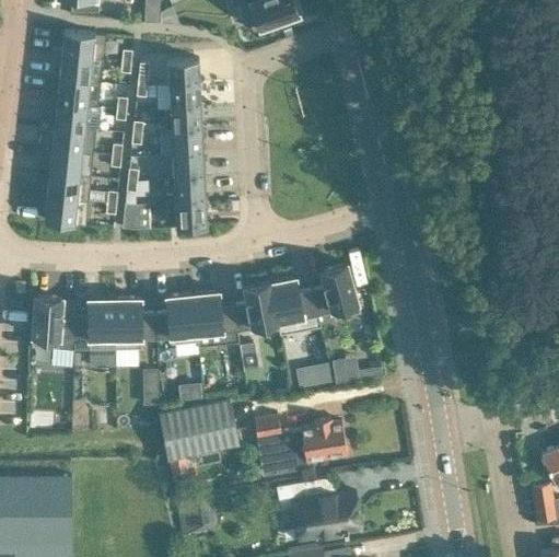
[(70,0),(70,12),(97,13),(97,0),(70,0)]
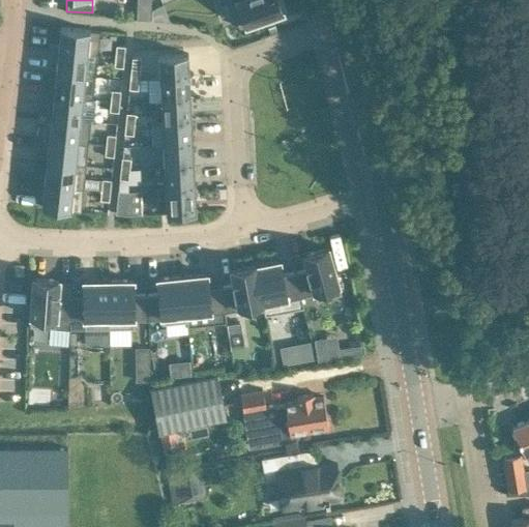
[(228,0),(238,30),(282,15),(275,0),(228,0)]
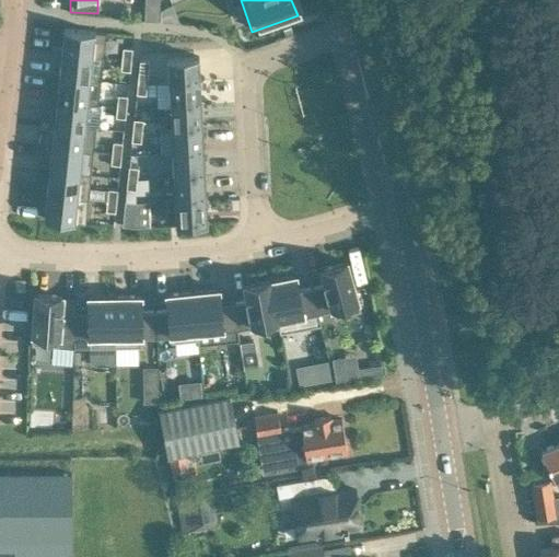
[(146,7),(144,23),(159,24),(159,8),(146,7)]
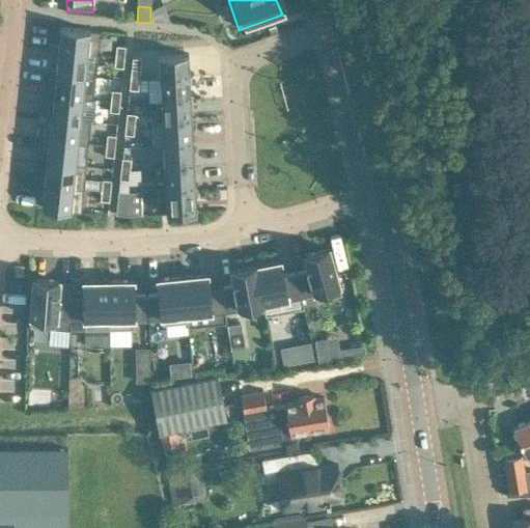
[(60,30),(57,53),(96,57),(100,34),(60,30)]
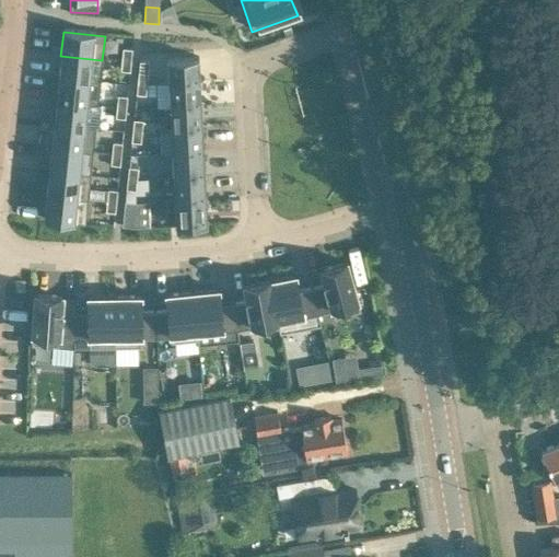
[(121,50),(120,62),(130,64),(131,51),(121,50)]
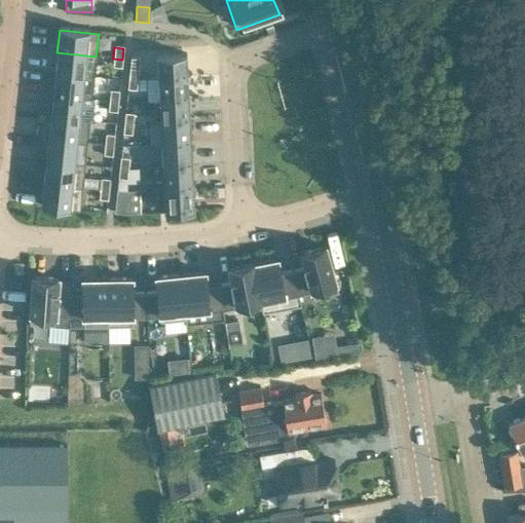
[(57,52),(54,75),(84,78),(86,57),(96,58),(96,57),(57,52)]
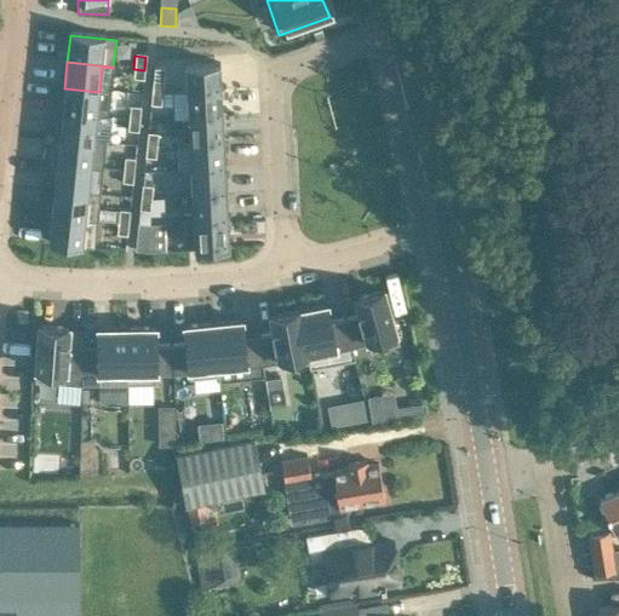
[(219,65),(184,68),(185,95),(221,93),(219,65)]
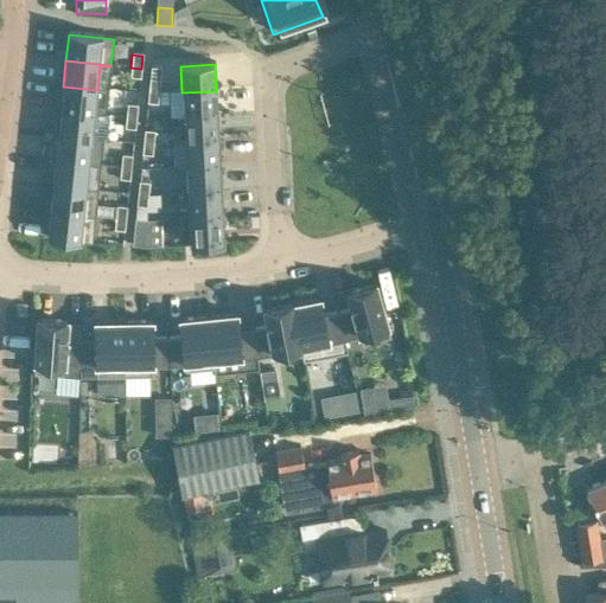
[(131,68),(129,79),(140,81),(141,69),(131,68)]
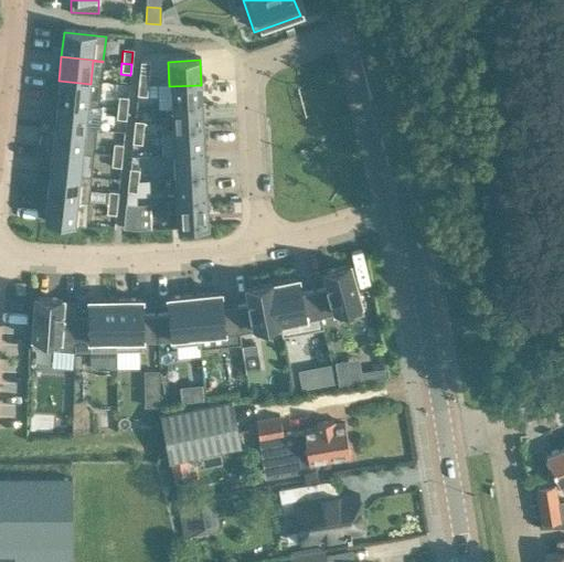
[(139,75),(138,86),(148,87),(149,76),(150,65),(140,64),(139,75)]
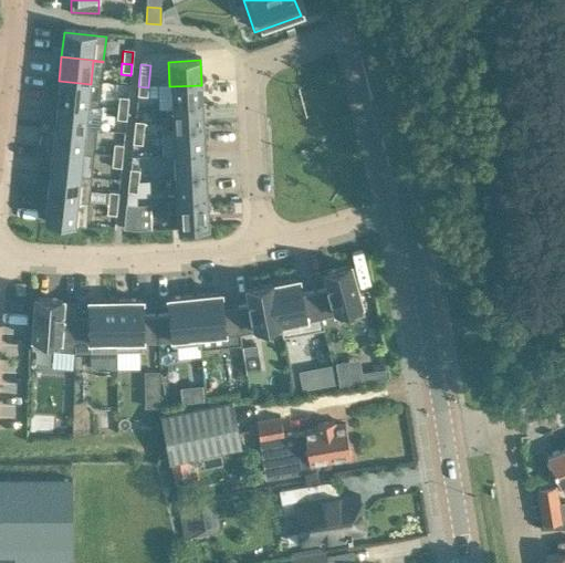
[(59,81),(56,104),(87,107),(98,108),(101,85),(91,84),(59,81)]
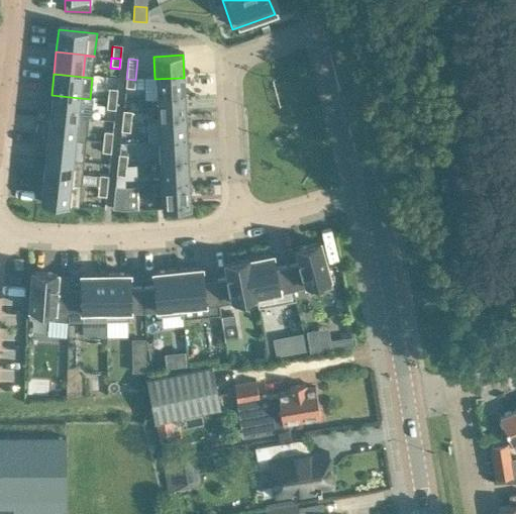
[(184,78),(155,79),(157,101),(185,99),(184,78)]
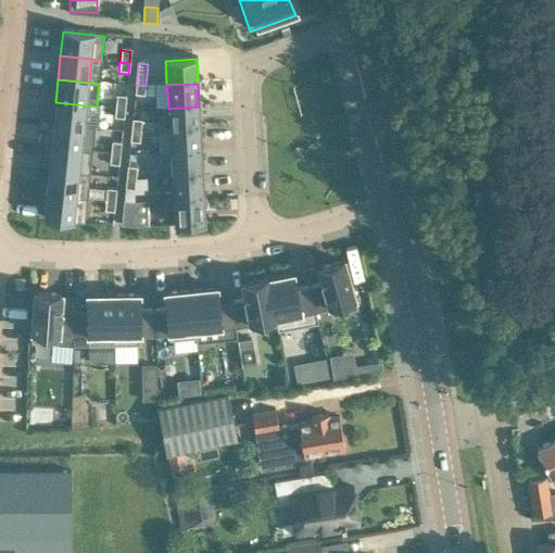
[(136,85),(135,97),(144,98),(146,86),(136,85)]
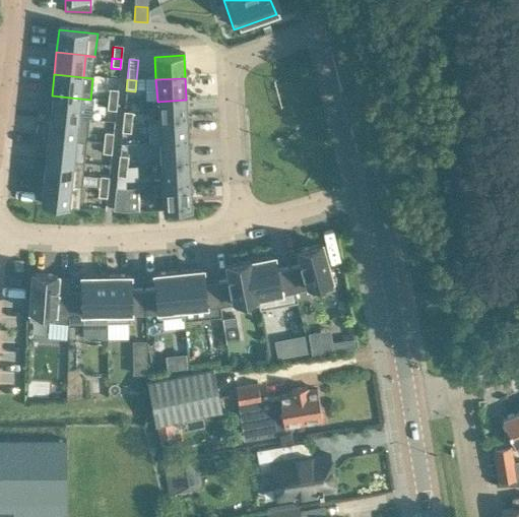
[(109,90),(108,102),(117,103),(118,91),(109,90)]
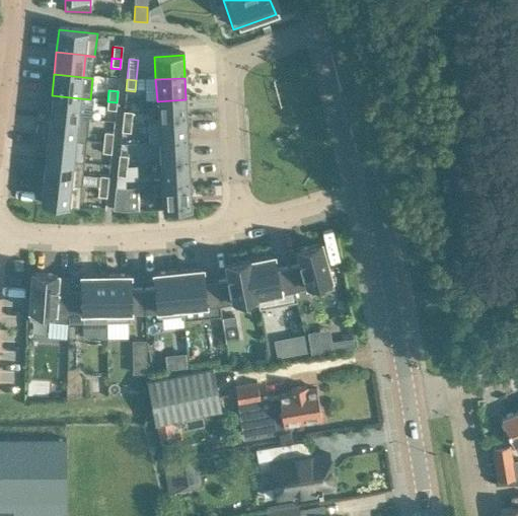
[(52,95),(50,118),(88,121),(78,120),(80,98),(52,95)]
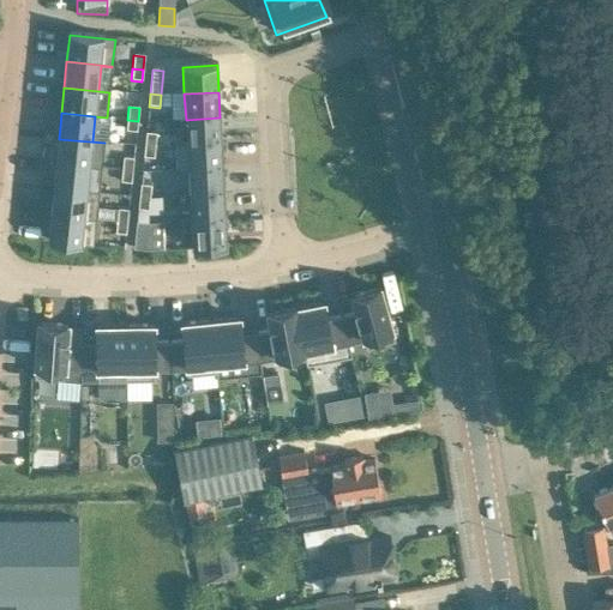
[(220,118),(186,120),(187,145),(221,144),(220,118)]
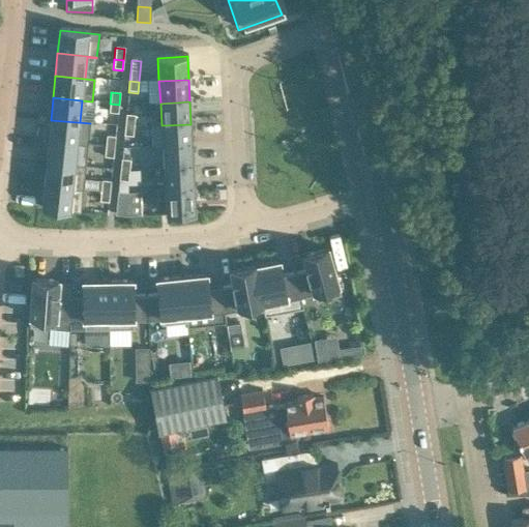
[(110,104),(109,114),(117,115),(119,105),(110,104)]
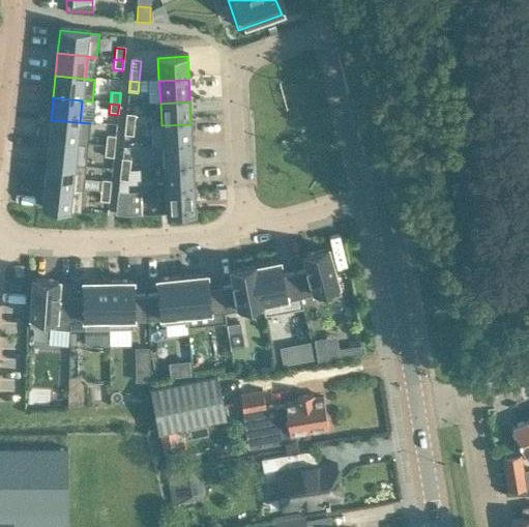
[(125,116),(124,126),(134,127),(135,117),(125,116)]
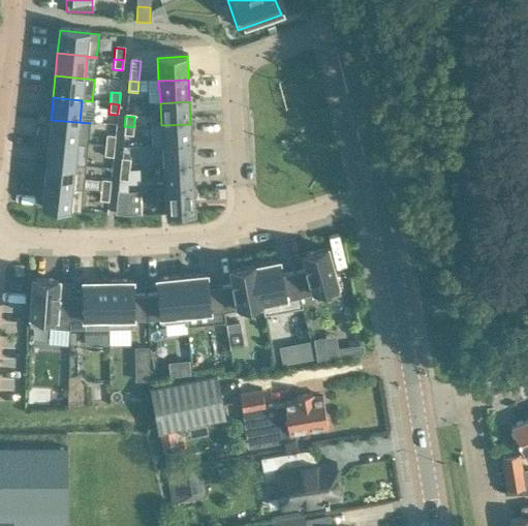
[(51,120),(48,142),(78,145),(88,146),(90,123),(51,120)]
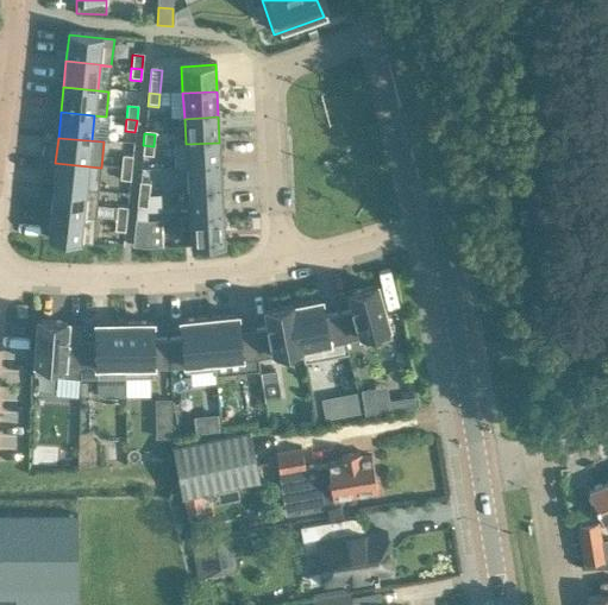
[(176,170),(187,170),(220,168),(219,143),(186,144),(174,145),(176,170)]
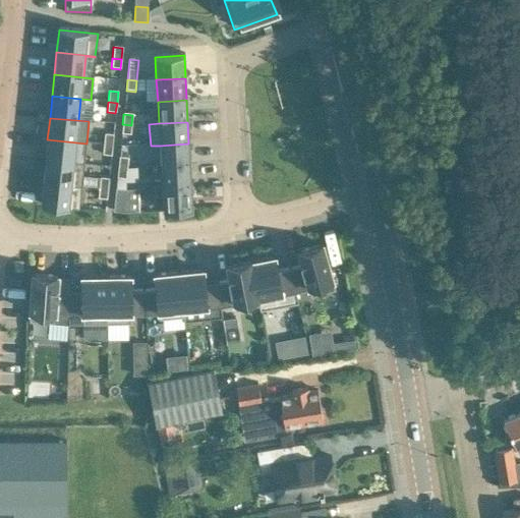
[(122,124),(121,134),(130,135),(131,125),(122,124)]
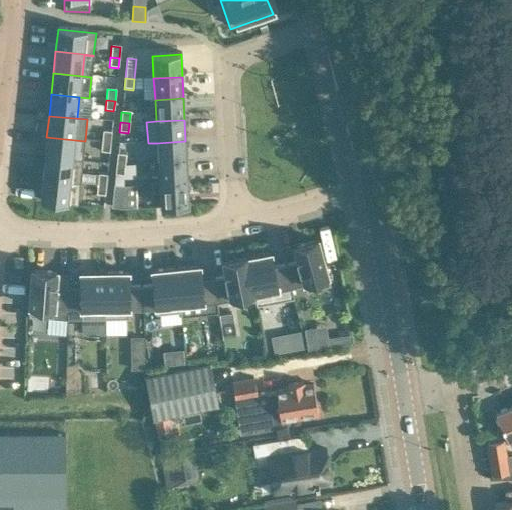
[(102,132),(101,143),(110,144),(111,133),(102,132)]
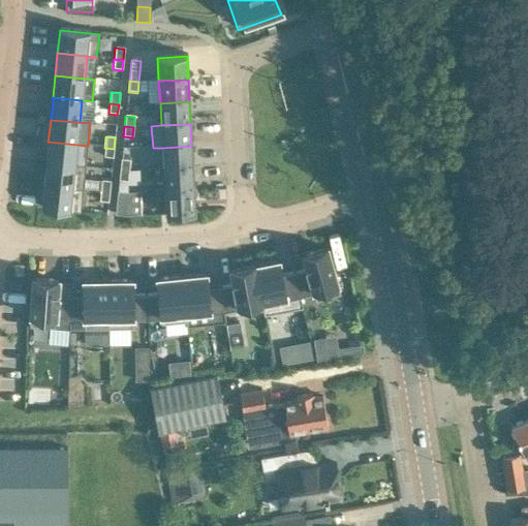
[(48,142),(45,164),(75,167),(85,168),(88,146),(78,145),(48,142)]
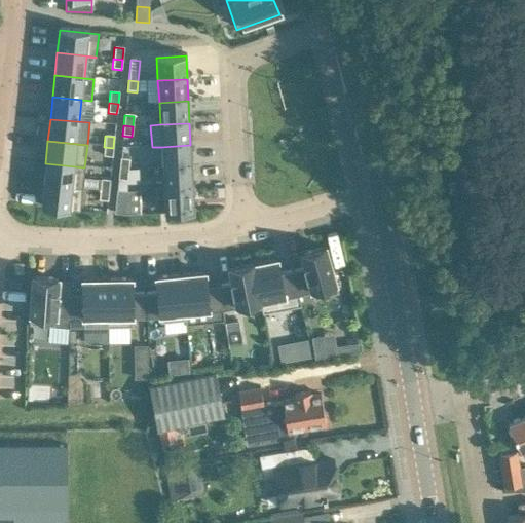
[(190,145),(161,147),(162,169),(192,167),(190,145)]
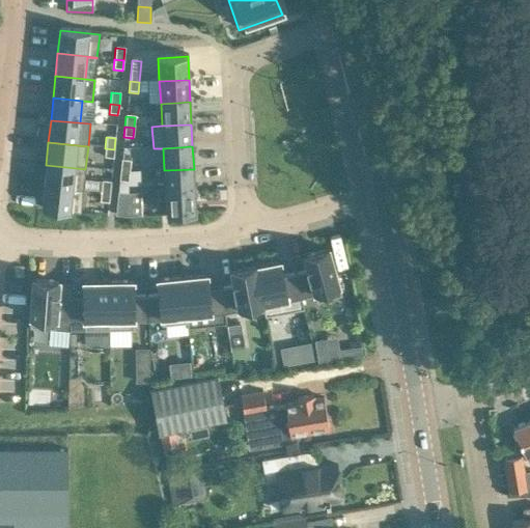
[(105,148),(104,159),(113,160),(114,149),(105,148)]
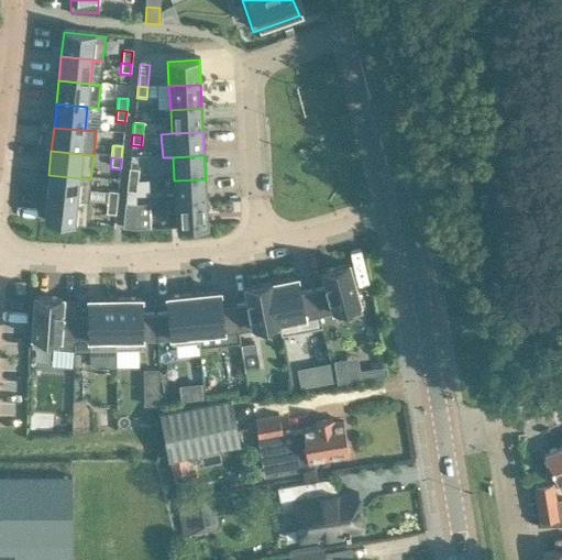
[(129,171),(128,182),(136,183),(138,172),(129,171)]
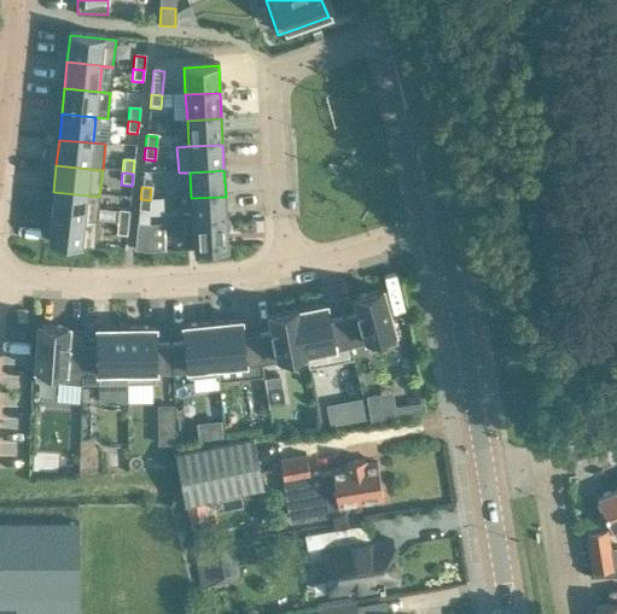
[(163,204),(186,203),(186,187),(163,188),(163,204)]
